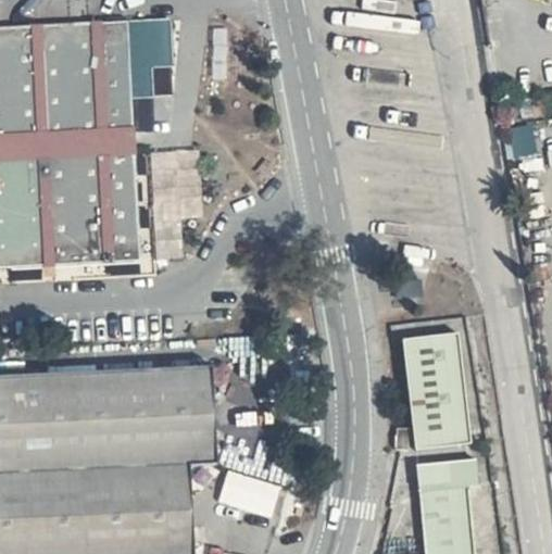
[(0,265),(142,259),(126,19),(0,26),(0,265)]
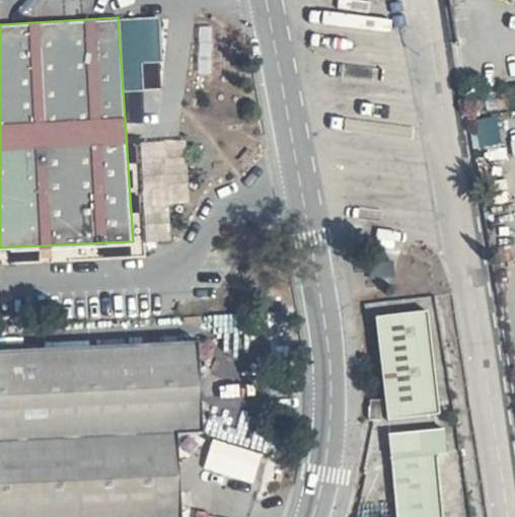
[(436,414),(425,309),(371,316),(381,419),(436,414)]
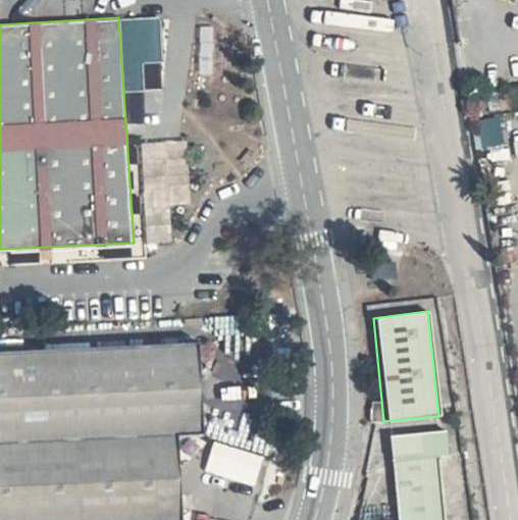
[(203,433),(198,345),(0,356),(0,519),(186,519),(180,435),(203,433)]
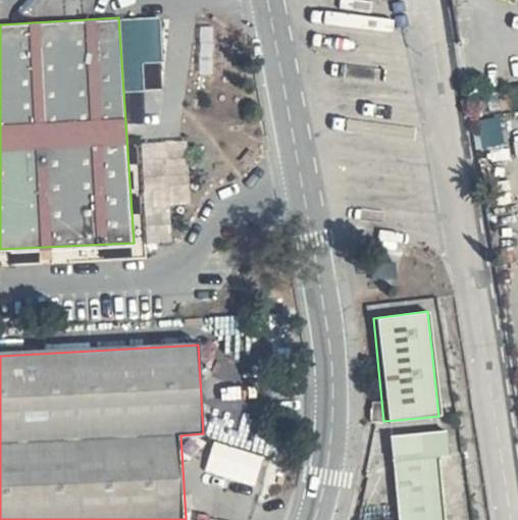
[(207,471),(254,482),(261,456),(214,445),(207,471)]
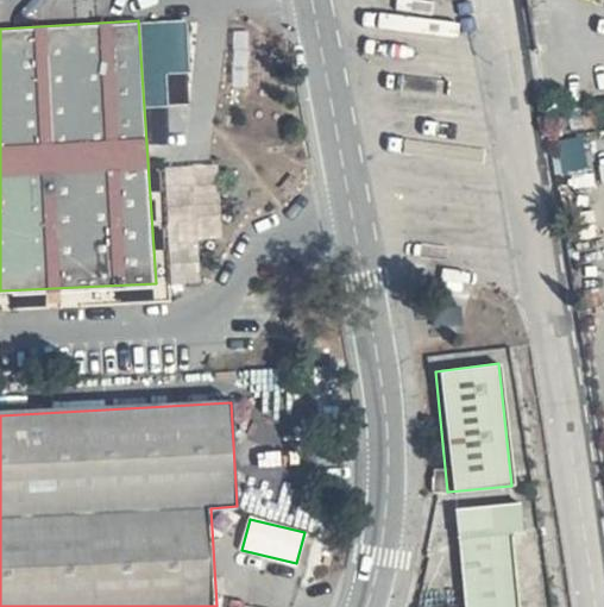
[(517,601),(509,527),(458,532),(465,605),(450,606),(523,606),(523,601),(517,601)]
